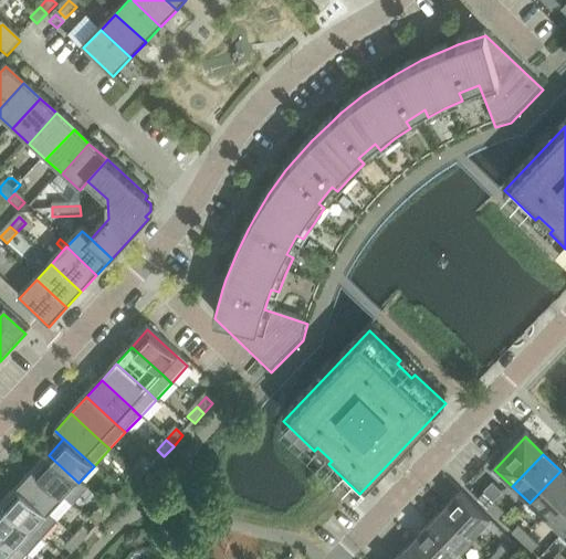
[(77,484),(79,483),(49,455),(33,472),(63,499),(62,501),(72,509),(87,493),(77,484)]
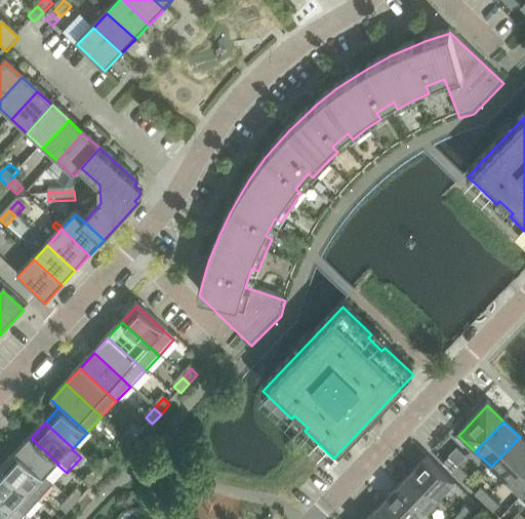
[(126,439),(132,445),(142,436),(134,430),(126,439)]
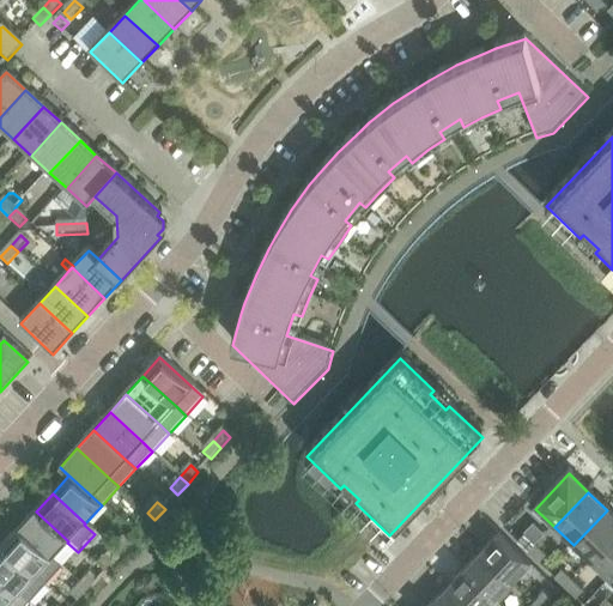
[(592,563),(612,540),(612,515),(607,510),(574,545),(592,563)]
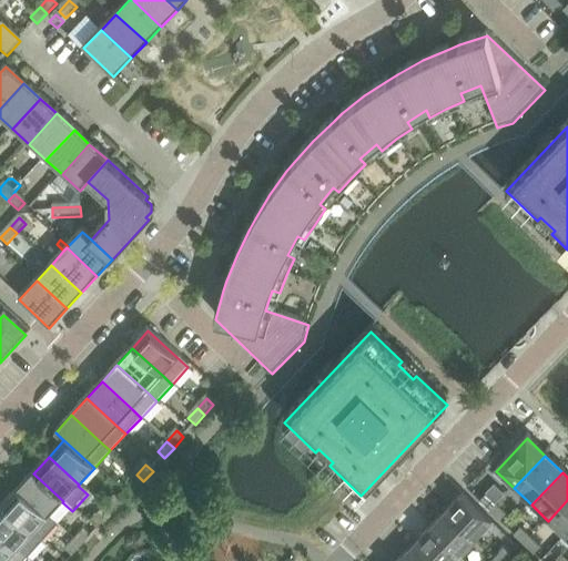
[(48,518),(62,502),(63,501),(33,473),(18,490),(48,518)]
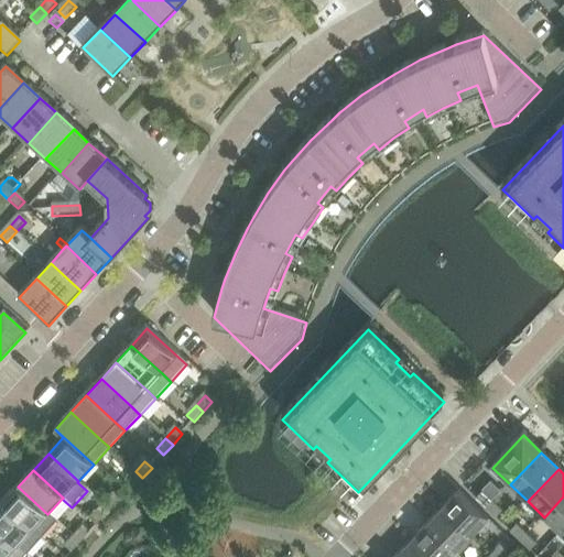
[(133,488),(142,478),(136,471),(126,481),(133,488)]
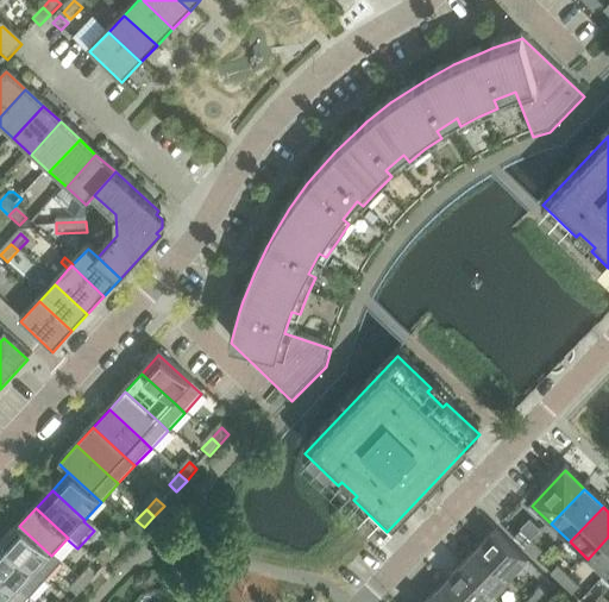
[(51,557),(51,556),(19,526),(2,544),(36,574),(45,583),(61,565),(51,557)]
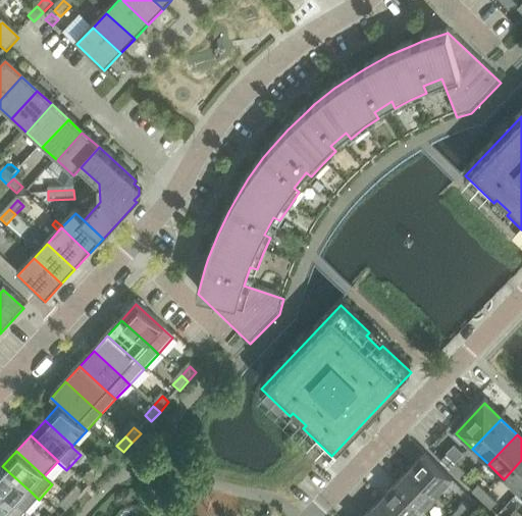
[(409,473),(437,500),(453,484),(424,457),(409,473)]
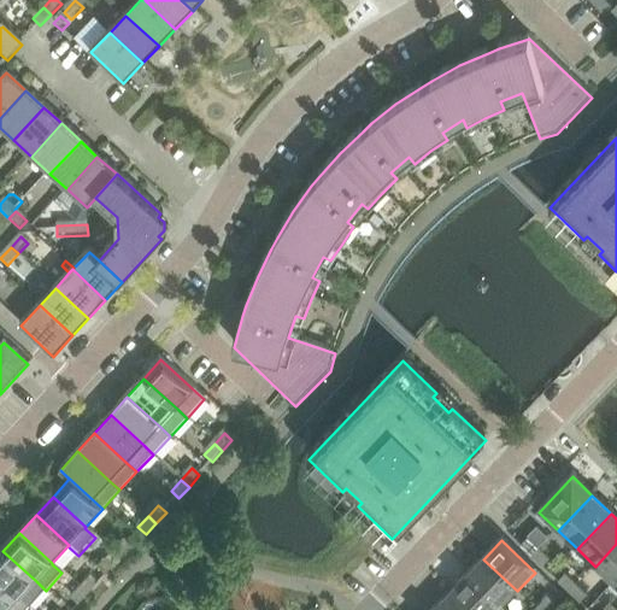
[(115,552),(122,559),(133,549),(124,541),(115,552)]
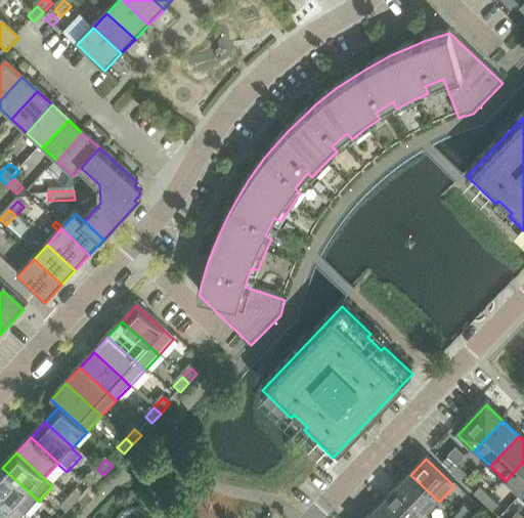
[(451,475),(457,468),(448,460),(442,466),(451,475)]
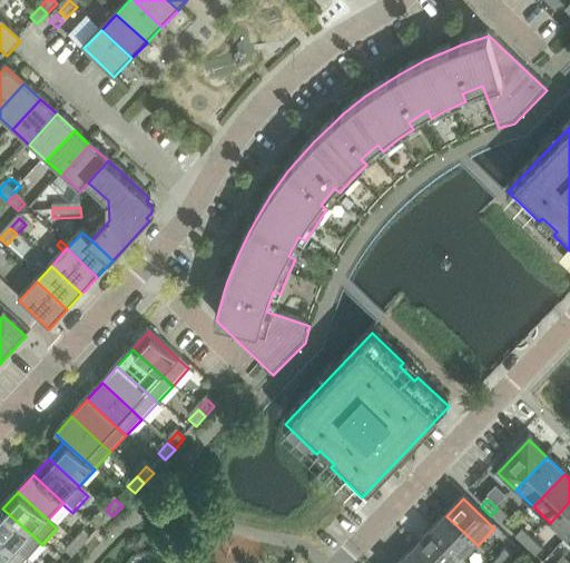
[(568,540),(569,537),(569,502),(550,523),(568,540)]
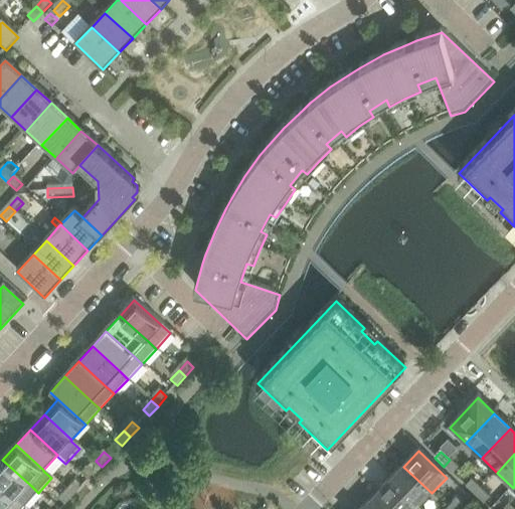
[(38,493),(30,485),(2,460),(0,462),(0,485),(16,500),(24,508),(38,493)]
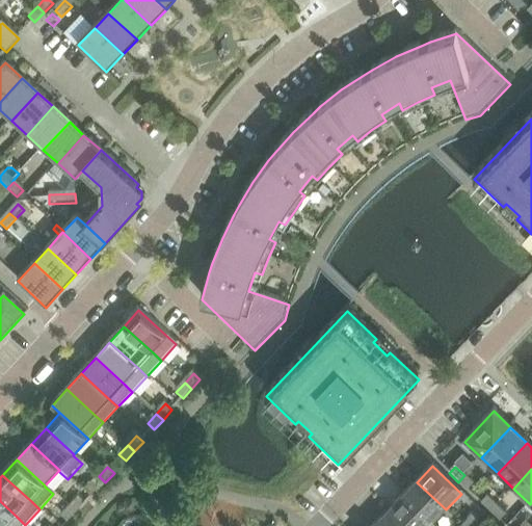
[(464,475),(458,482),(468,491),(474,484),(464,475)]
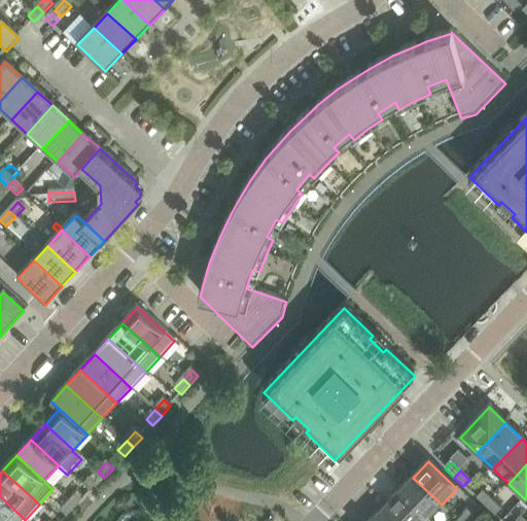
[(96,488),(104,478),(98,472),(89,482),(96,488)]
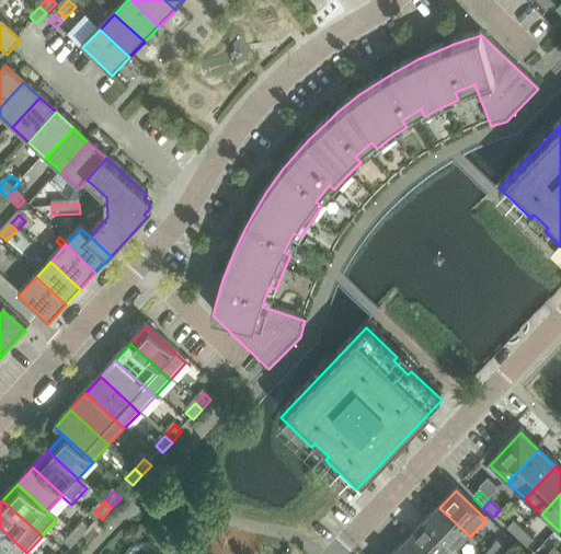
[(455,553),(470,537),(439,508),(424,523),(455,553)]
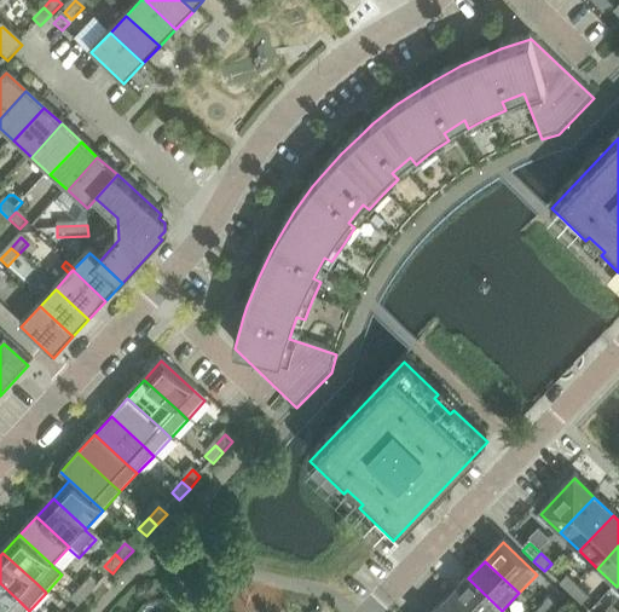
[(502,611),(468,578),(451,596),(467,611),(502,611)]
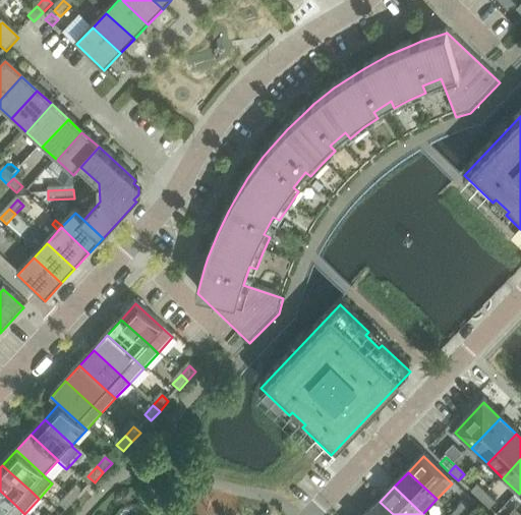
[(68,498),(75,503),(83,494),(77,488),(68,498)]
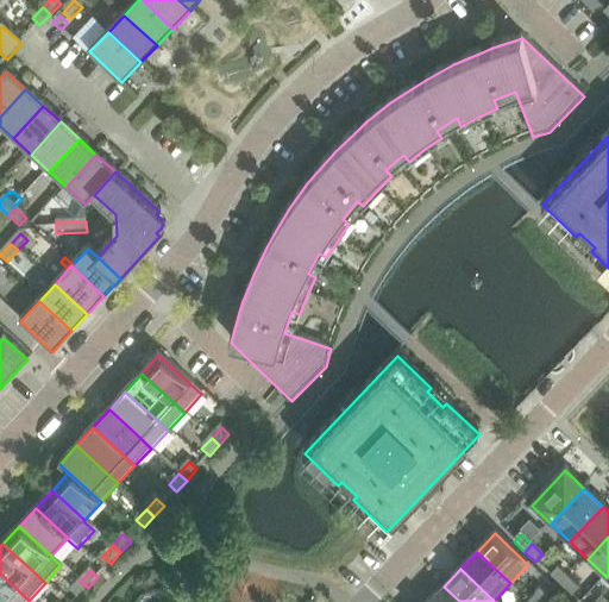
[(562,587),(569,579),(558,570),(551,577),(562,587)]
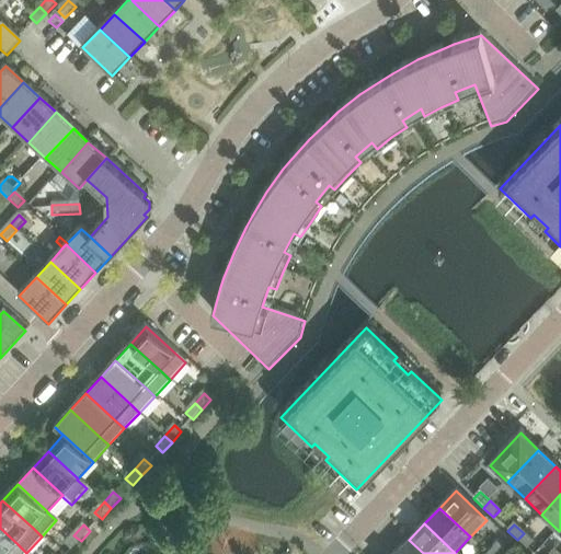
[(26,553),(18,544),(0,528),(0,553),(26,553)]
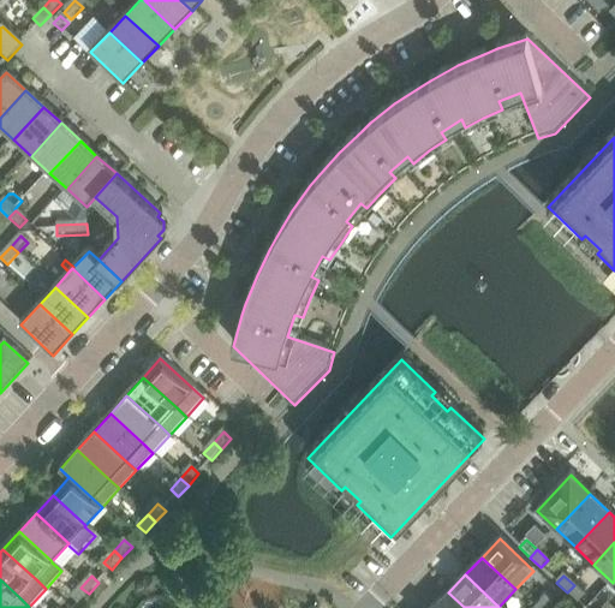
[(567,592),(578,603),(585,596),(574,585),(567,592)]
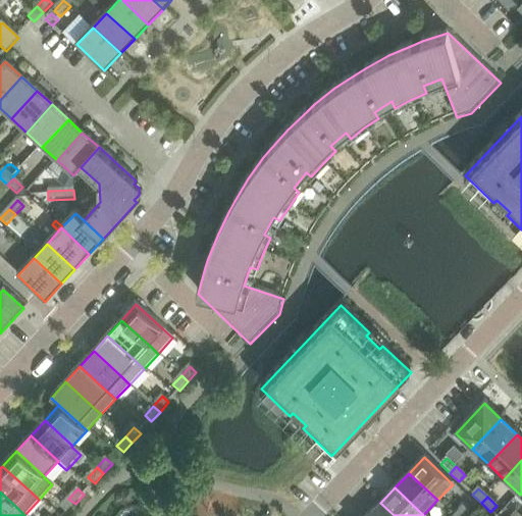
[(66,514),(75,504),(68,499),(60,508),(66,514)]
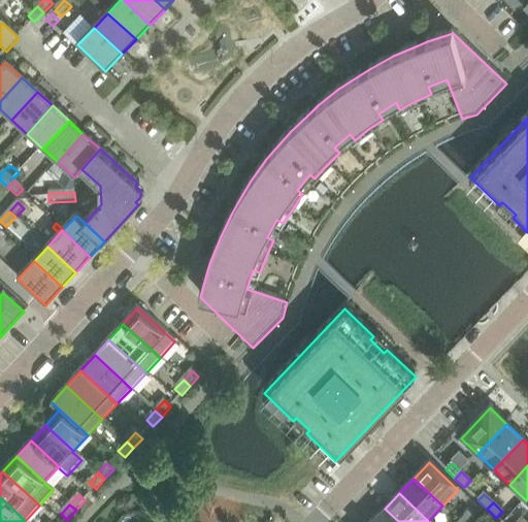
[(398,521),(385,509),(373,521),(398,521)]
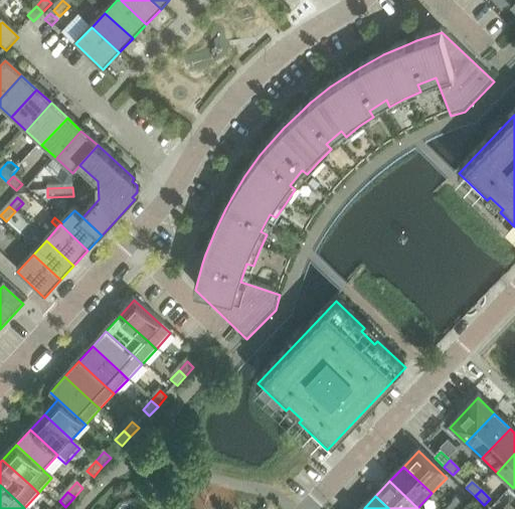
[(462,508),(464,506),(457,500),(450,508),(462,508)]
